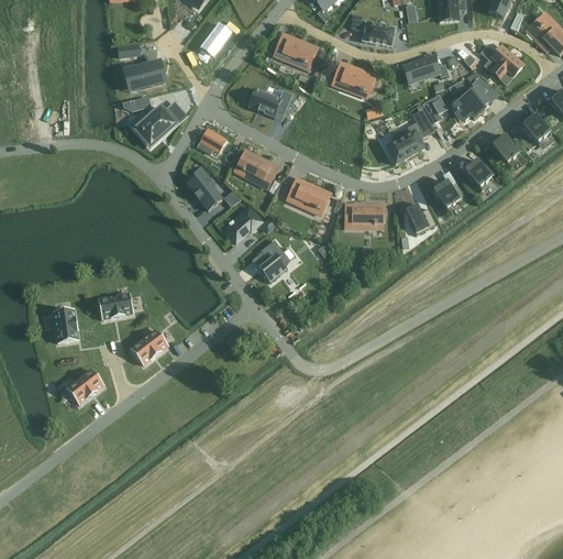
[(317,0),(322,7),(317,11),(326,21),(331,15),(324,8),(333,0),(317,0)]
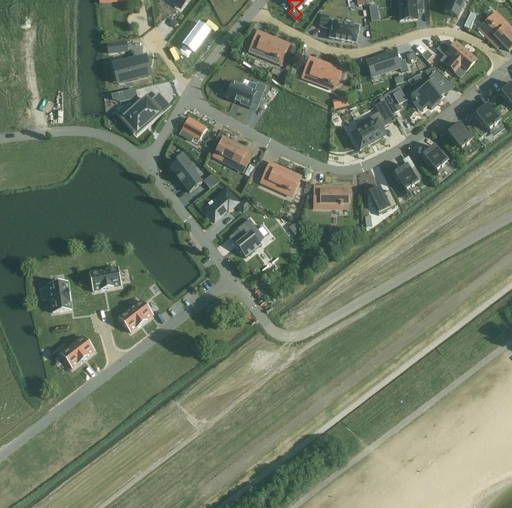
[(417,17),(416,8),(423,8),(422,0),(398,0),(400,18),(417,17)]
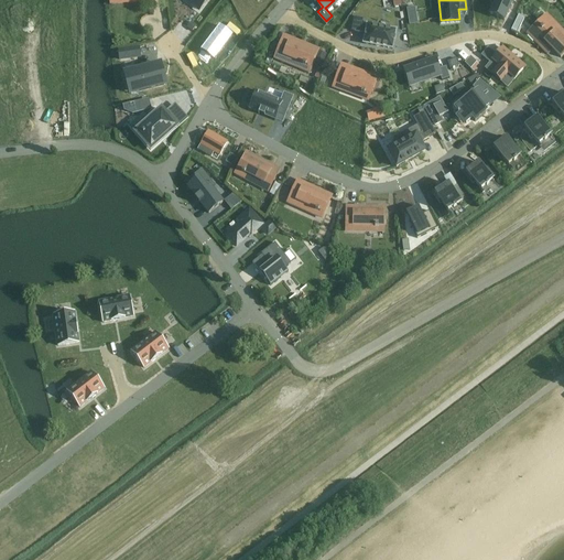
[(494,0),(490,10),(503,17),(510,0),(494,0)]
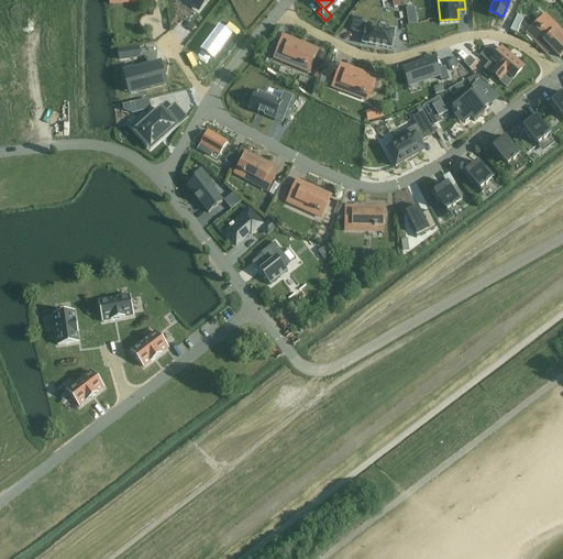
[(354,13),(352,26),(361,28),(365,29),(363,40),(392,45),(395,26),(366,21),(366,22),(362,21),(363,14),(354,13)]
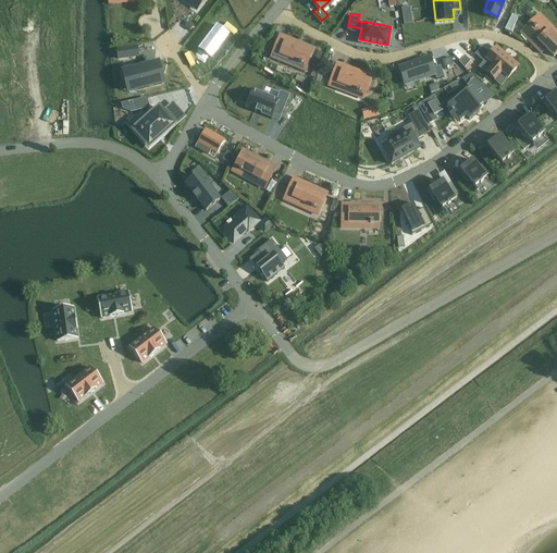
[(533,25),(534,26),(531,29),(527,24),(521,29),(537,47),(543,42),(554,53),(556,49),(556,37),(555,35),(556,33),(542,19),(536,24),(535,22),(533,25)]
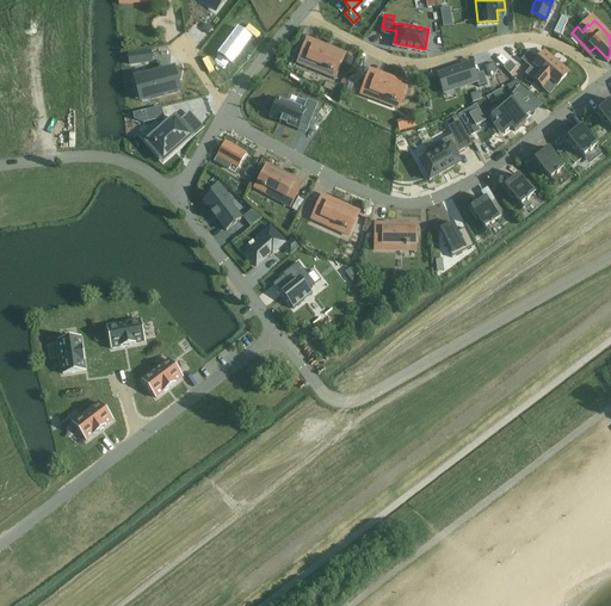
[(236,25),(218,48),(233,59),(251,36),(236,25)]
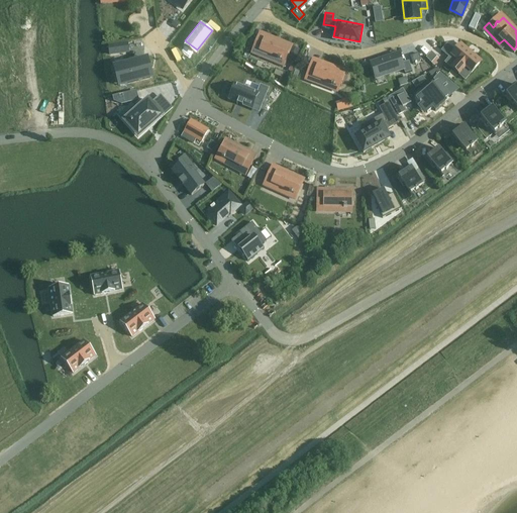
[(279,40),(275,39),(275,40),(265,36),(263,39),(257,37),(252,49),(259,52),(260,48),(278,56),(277,58),(280,59),(280,57),(285,59),(291,42),(280,38),(279,40)]
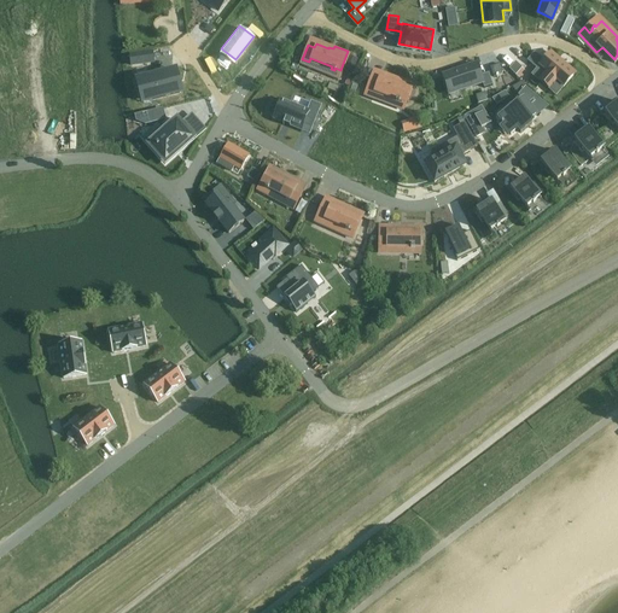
[(153,58),(152,48),(130,51),(132,60),(153,58)]
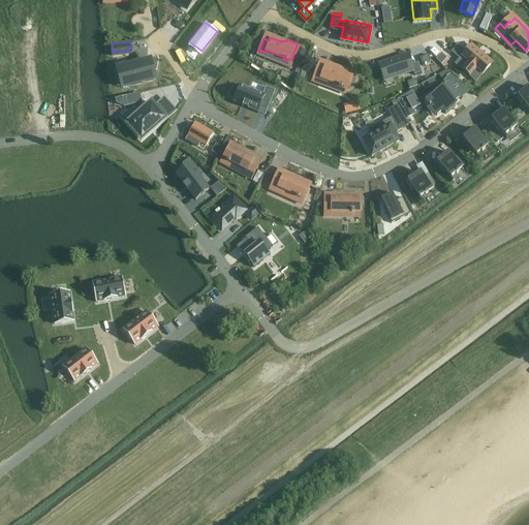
[(452,49),(460,55),(462,53),(471,61),(467,66),(472,70),(476,65),(483,70),(491,61),(470,43),(465,49),(458,42),(452,49)]
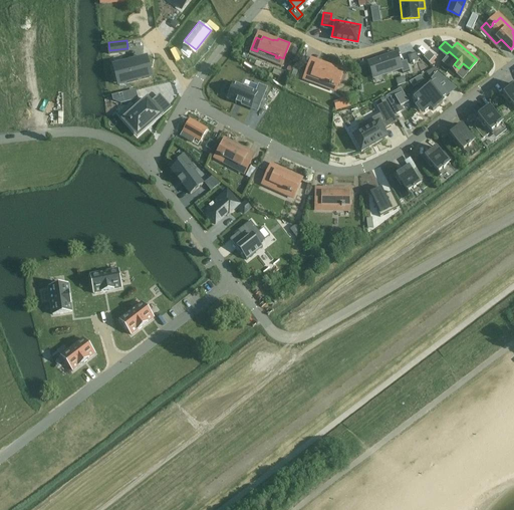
[(408,52),(410,58),(418,56),(416,49),(408,52)]
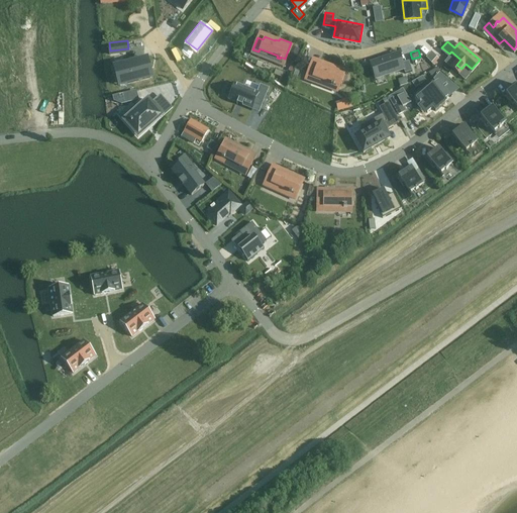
[(399,50),(371,60),(375,72),(382,69),(383,72),(403,65),(405,70),(412,68),(409,58),(402,60),(399,50)]
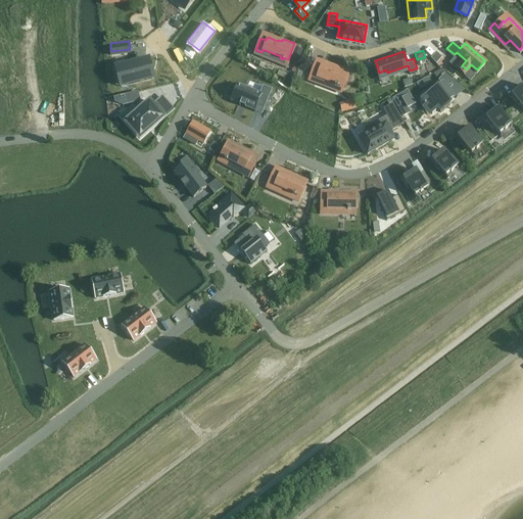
[(127,61),(117,63),(123,82),(131,80),(153,75),(149,56),(127,61)]
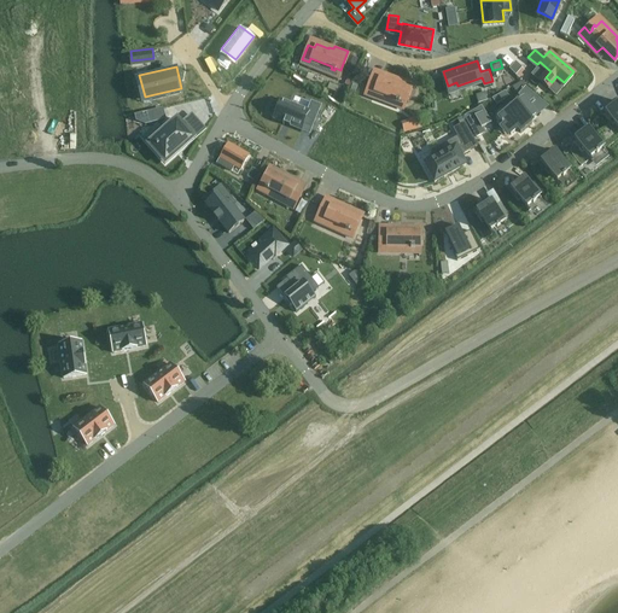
[(412,81),(398,76),(397,80),(392,77),(392,80),(379,75),(378,79),(371,76),(366,91),(373,93),(374,88),(396,97),(396,98),(400,99),(400,98),(404,99),(412,81)]
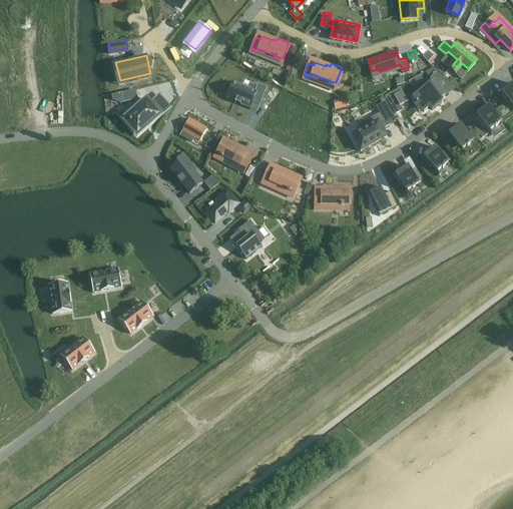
[(442,99),(439,96),(445,92),(437,82),(444,77),(436,70),(431,75),(434,79),(414,95),(424,108),(430,104),(432,107),(442,99)]
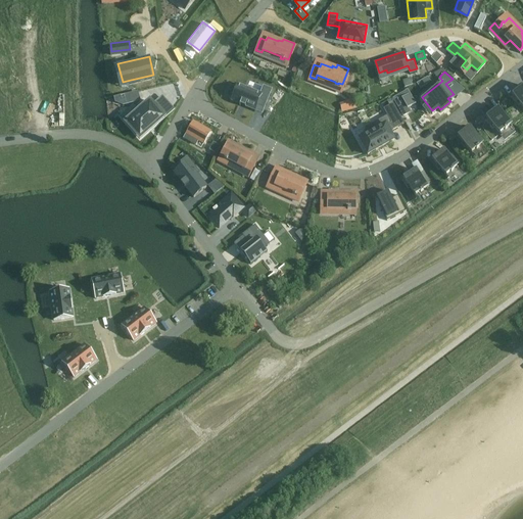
[(238,82),(232,97),(254,106),(256,102),(264,105),(272,86),(263,82),(259,91),(238,82)]
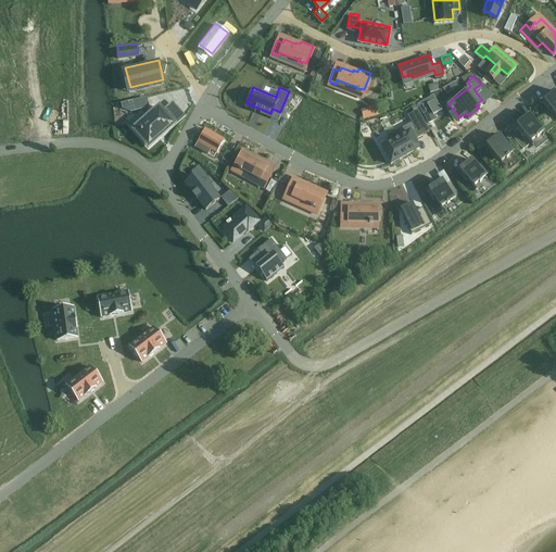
[(555,112),(555,87),(544,96),(555,112)]
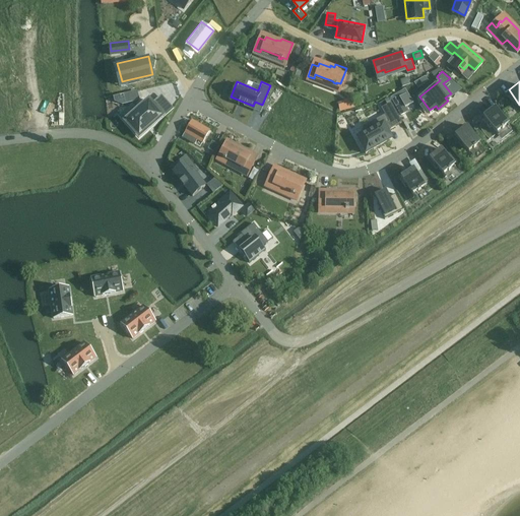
[(405,86),(391,94),(401,112),(405,110),(403,105),(405,104),(412,100),(405,86)]
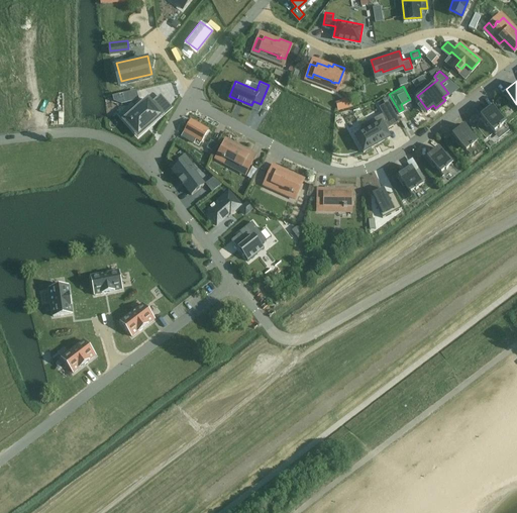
[(135,88),(123,91),(125,99),(137,96),(135,88)]
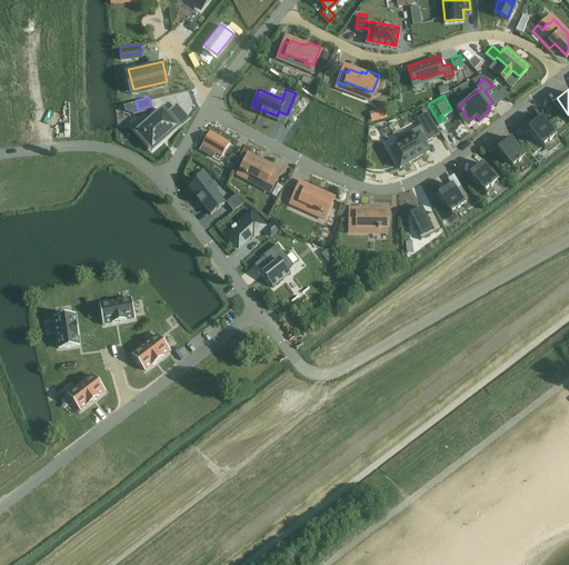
[(148,140),(157,134),(160,138),(176,124),(160,106),(148,116),(151,119),(139,129),(148,140)]
